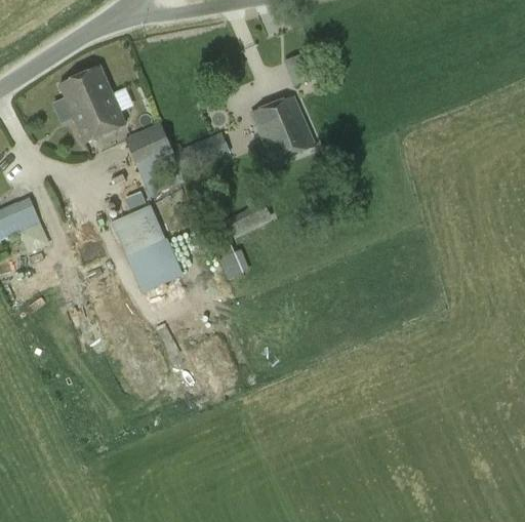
[(294,86),(321,75),(311,50),(284,61),(294,86)]
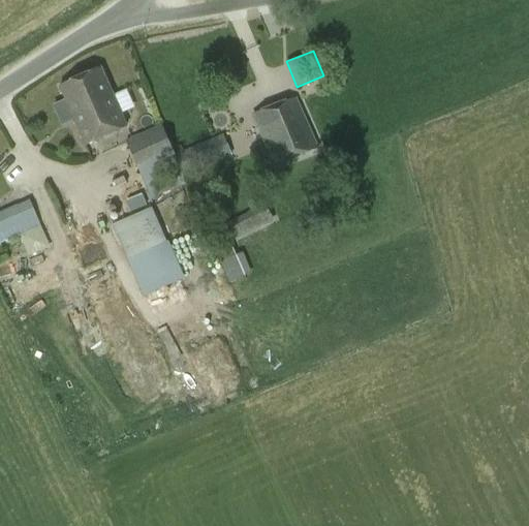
[(101,66),(59,85),(73,117),(90,110),(93,116),(102,112),(97,100),(114,94),(101,66)]
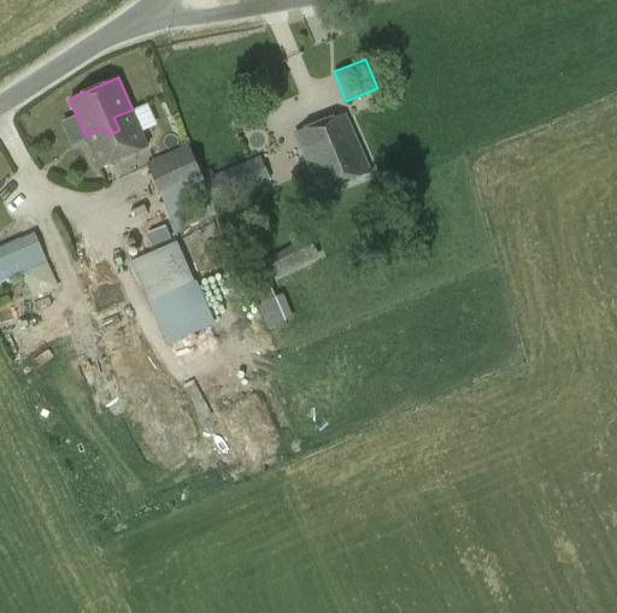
[(99,166),(148,146),(133,110),(113,117),(119,130),(109,135),(105,128),(86,136),(99,166)]
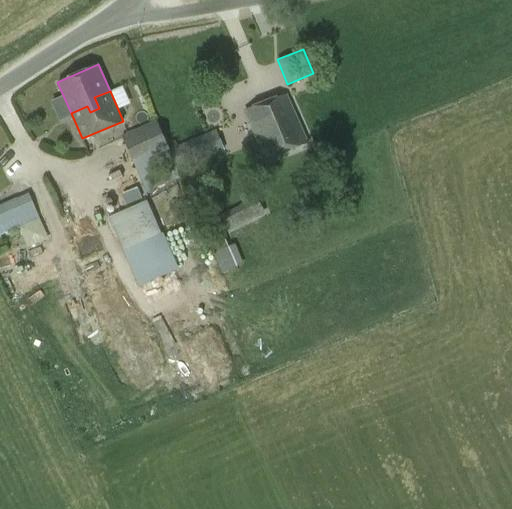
[(306,141),(286,94),(247,111),(266,157),(306,141)]
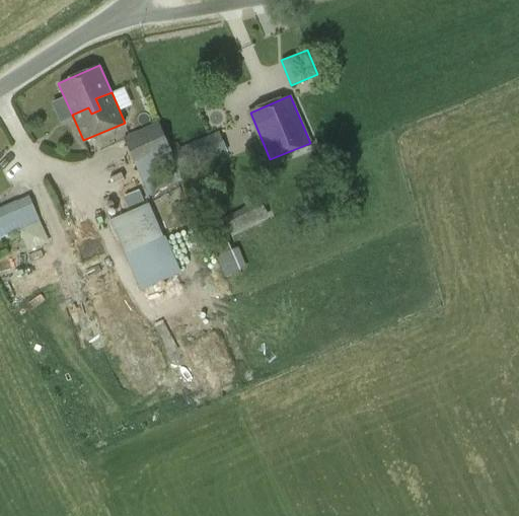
[(180,170),(181,170),(173,149),(171,150),(159,121),(123,136),(147,195),(183,179),(180,170)]
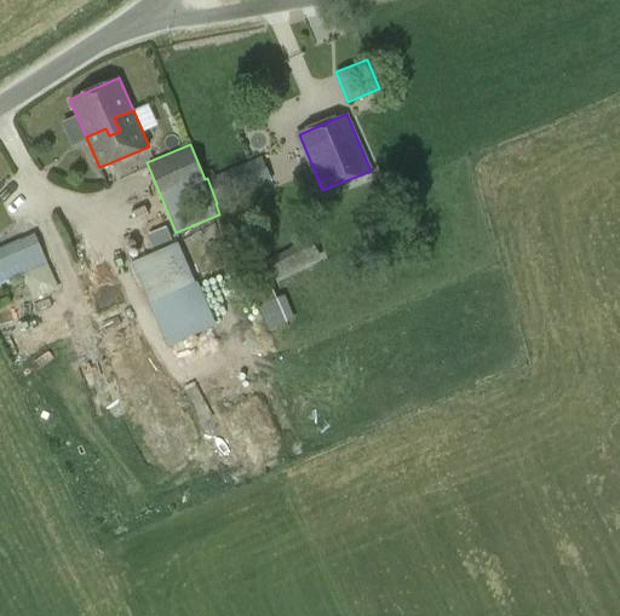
[(262,155),(207,178),(217,203),(273,179),(262,155)]
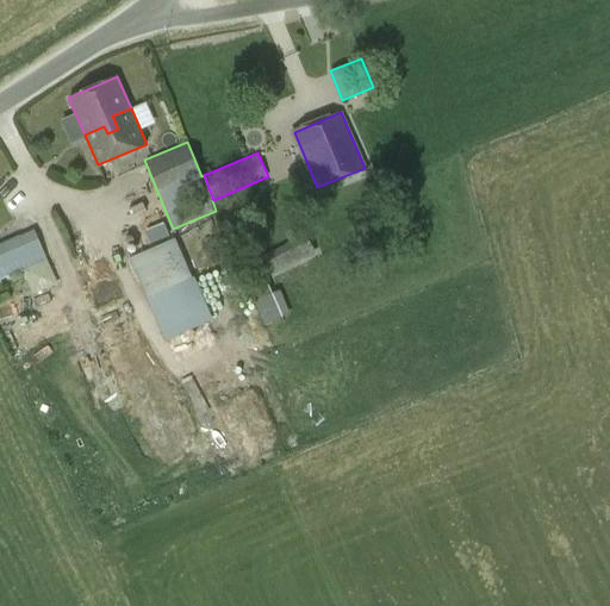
[(292,244),(266,258),(273,272),(313,250),(306,237),(305,238),(298,225),(286,231),(292,244)]
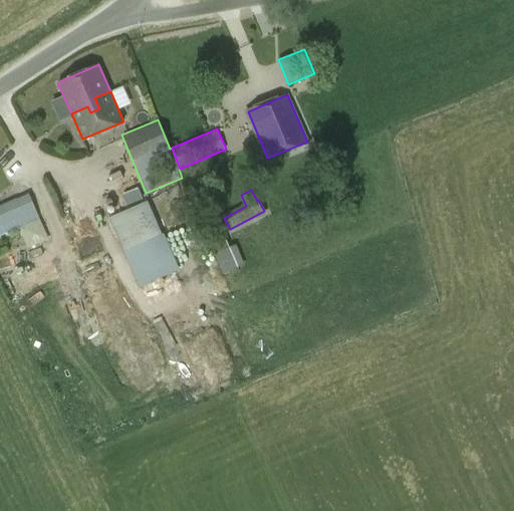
[(0,225),(24,215),(17,198),(0,205),(0,225)]
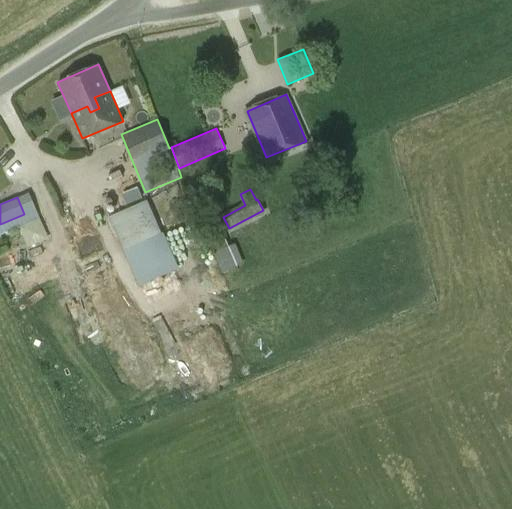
[(147,199),(108,216),(123,249),(161,232),(147,199)]
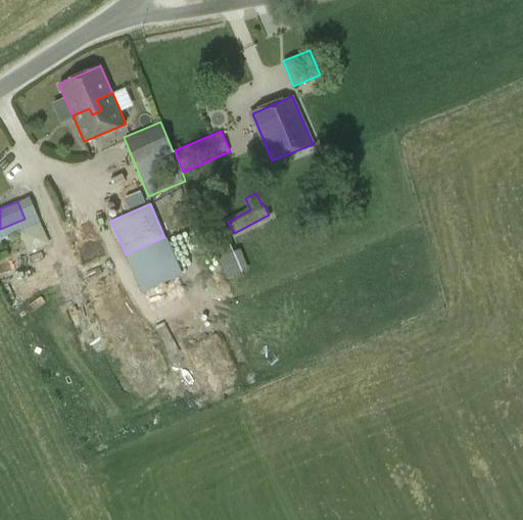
[(229,276),(243,271),(234,249),(220,255),(229,276)]
